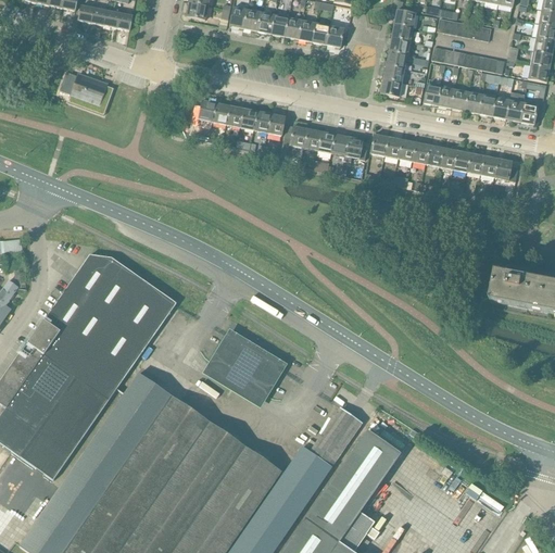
[(76,10),(77,0),(63,0),(62,7),(76,10)]
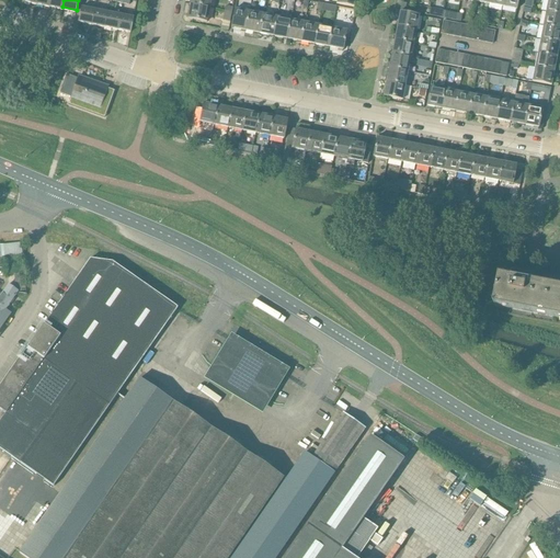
[(547,0),(546,9),(559,11),(559,0),(547,0)]
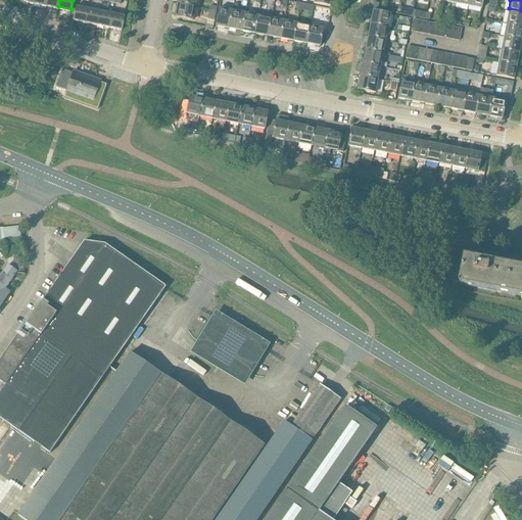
[(176,14),(194,18),(196,4),(180,1),(179,1),(176,14)]
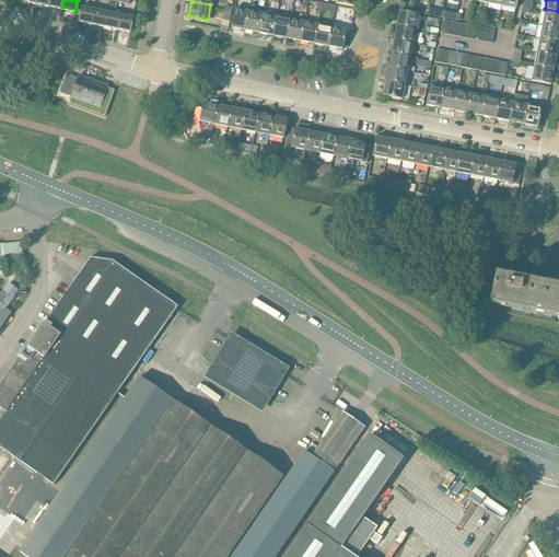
[(81,4),(79,20),(92,22),(95,7),(81,4)]
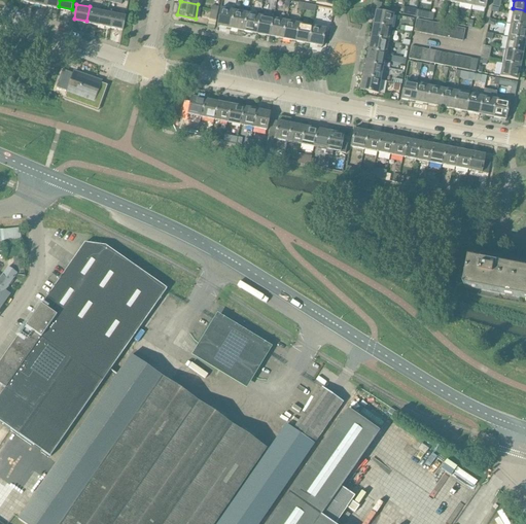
[(221,5),(218,24),(232,26),(234,16),(235,8),(221,5)]
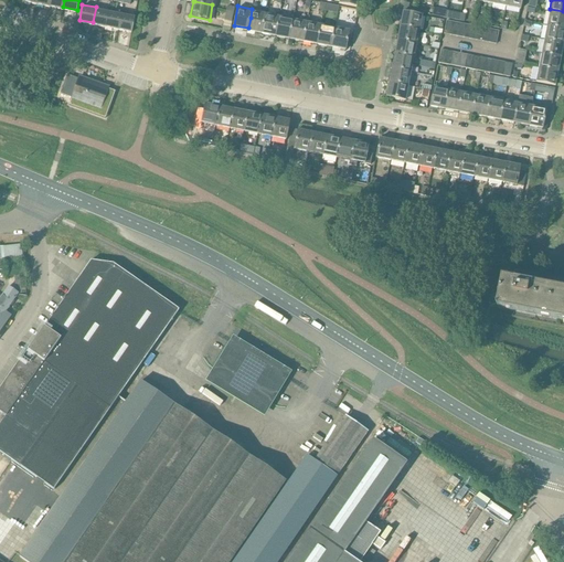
[(106,24),(108,9),(96,7),(93,22),(106,24)]
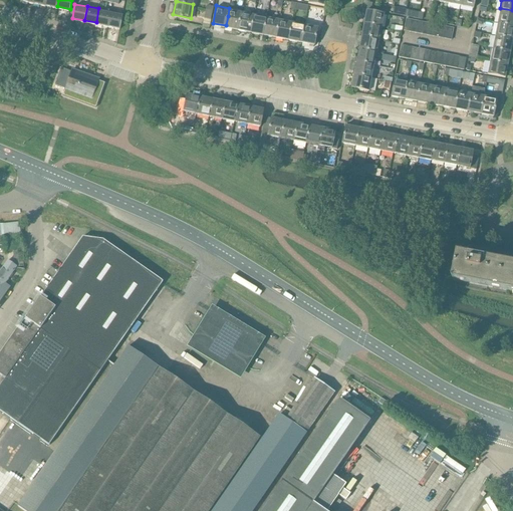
[(205,16),(204,21),(211,22),(211,17),(213,8),(206,7),(205,16)]
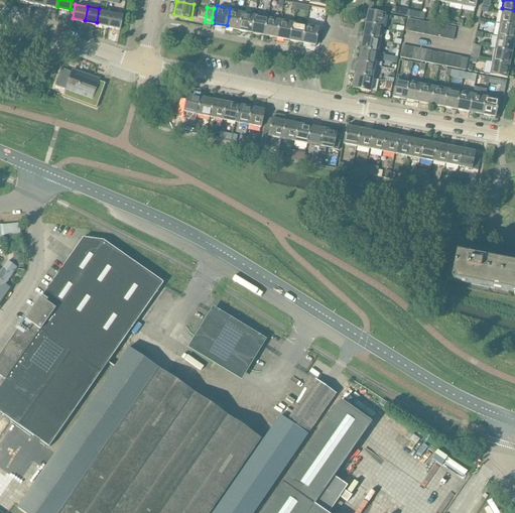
[(108,25),(111,11),(99,8),(97,22),(108,25)]
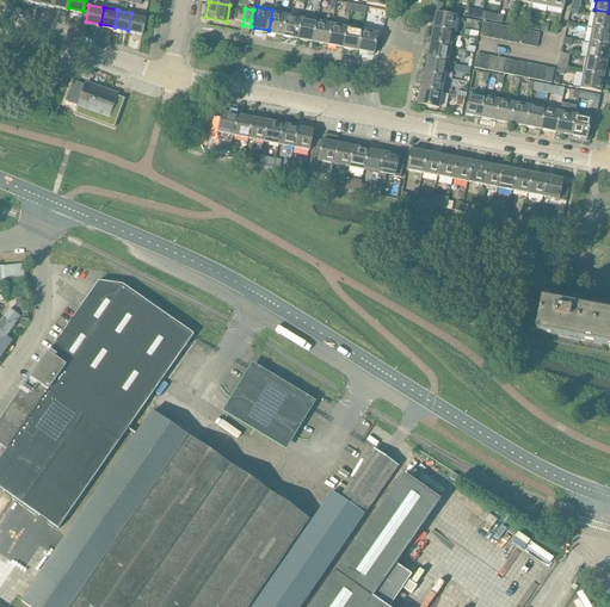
[(272,10),(271,19),(269,30),(283,33),(287,14),(288,12),(272,10)]
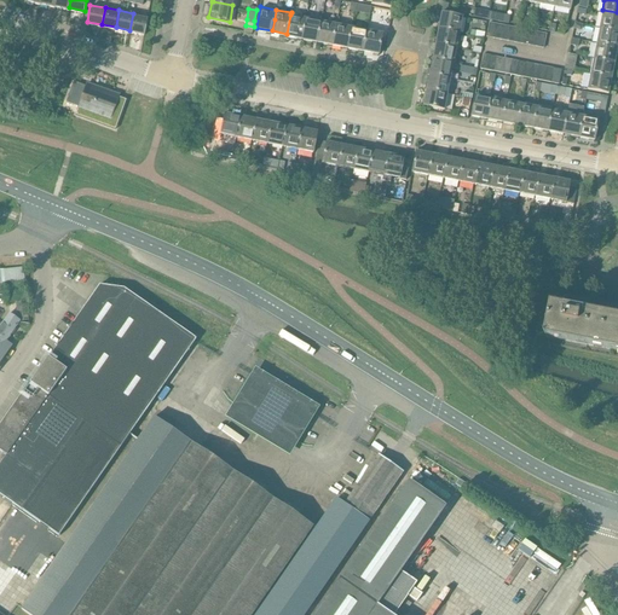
[(617,12),(602,10),(600,25),(617,28),(617,12)]
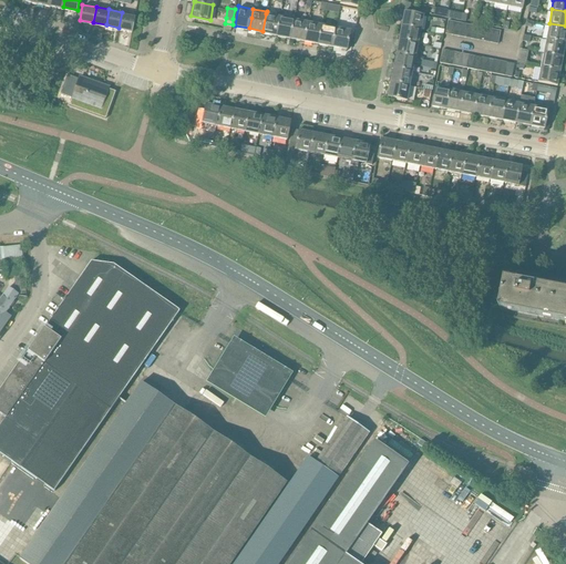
[(424,13),(404,10),(402,24),(421,28),(424,13)]
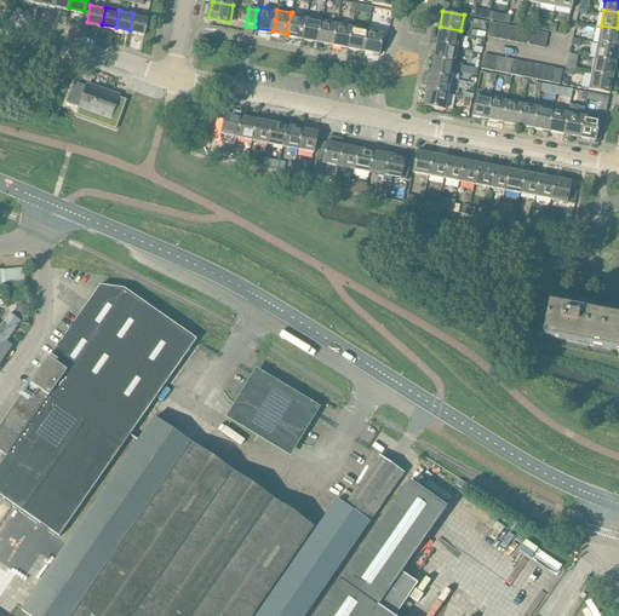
[(292,12),(291,15),(287,34),(303,36),(307,16),(292,12)]
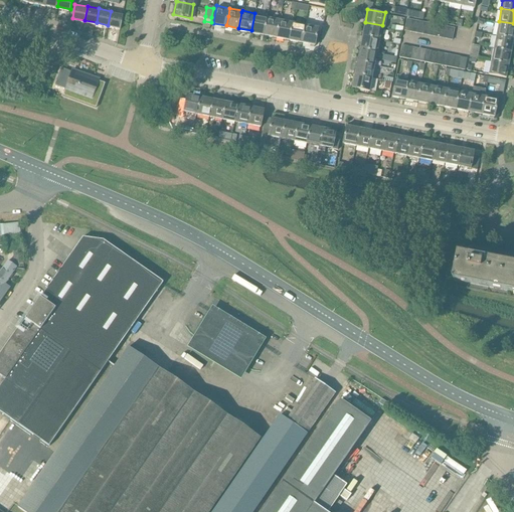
[(121,27),(123,13),(111,11),(108,25),(121,27)]
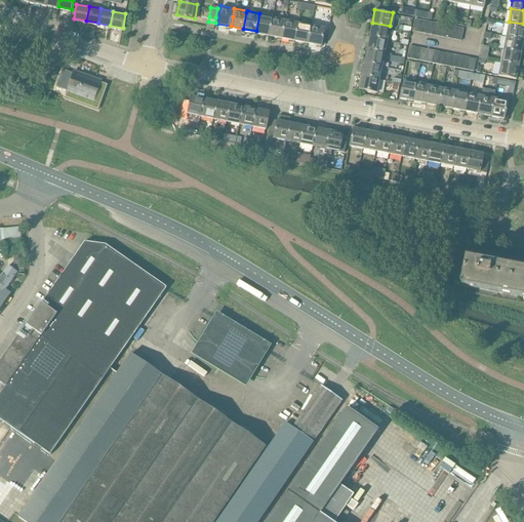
[(259,13),(256,31),(269,34),(273,15),(259,13)]
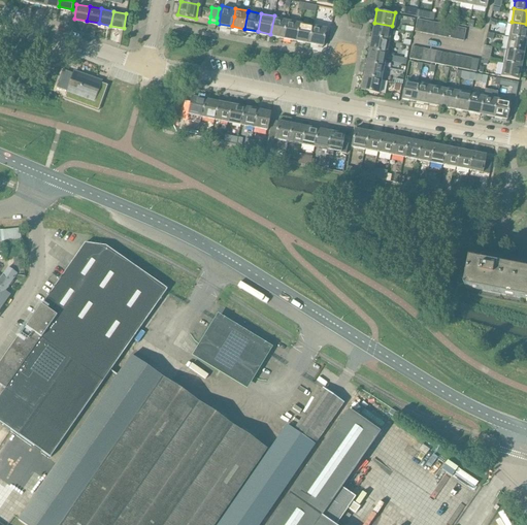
[(274,15),(270,34),(284,36),(287,21),(288,19),(274,15)]
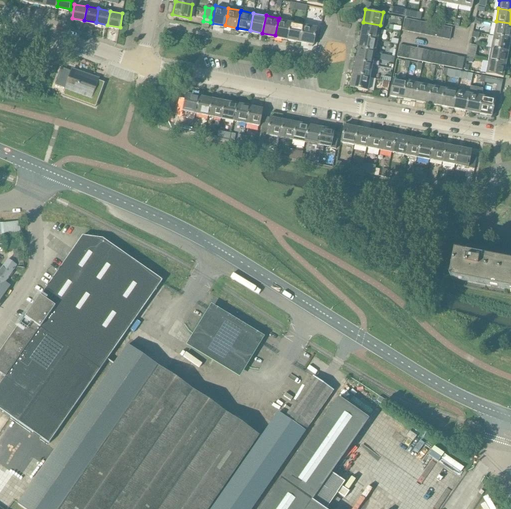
[(409,29),(411,17),(405,16),(403,28),(409,29)]
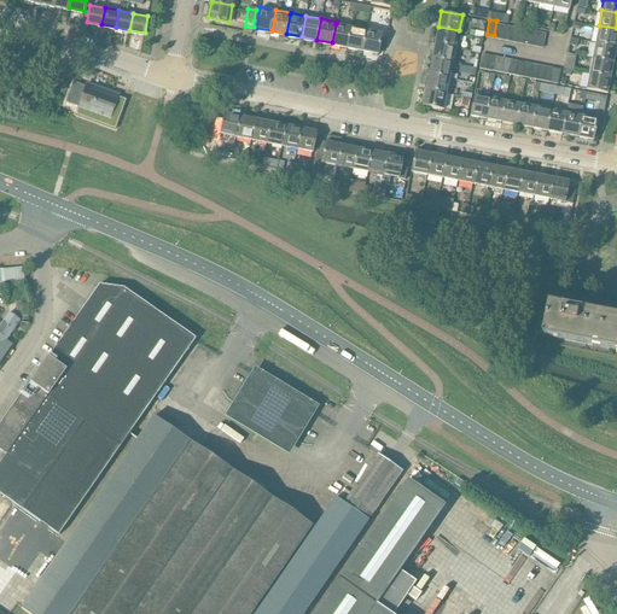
[(496,21),(494,35),(501,36),(504,22),(496,21)]
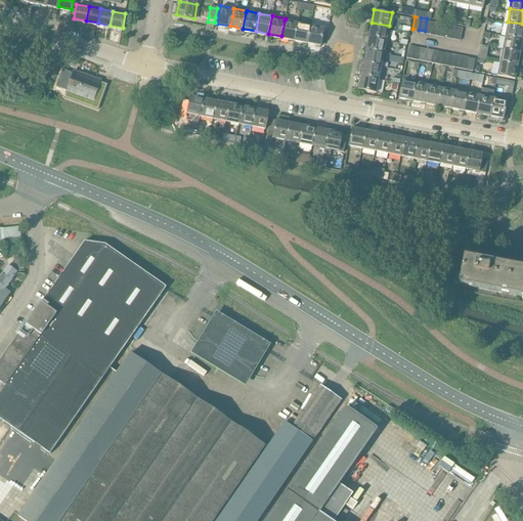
[(286,18),(285,20),(281,36),(295,39),(298,20),(286,18)]
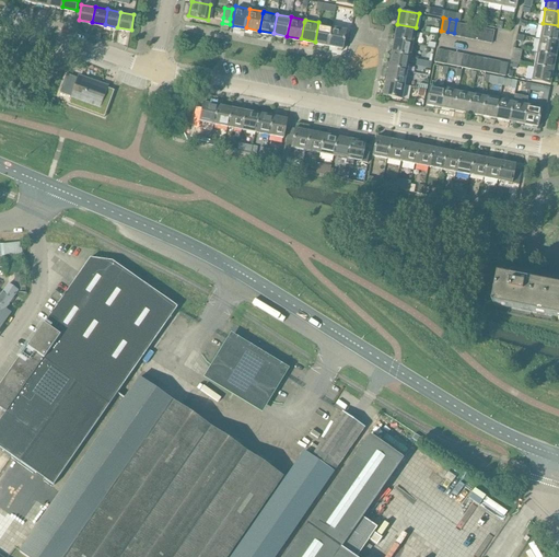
[(456,20),(454,33),(461,34),(463,22),(456,20)]
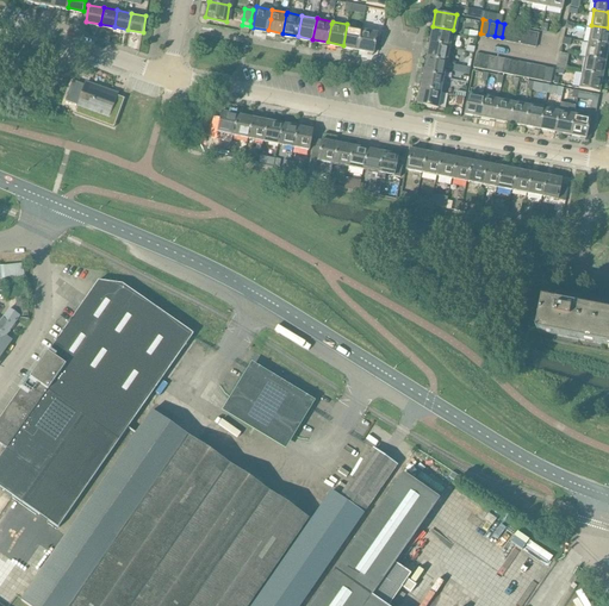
[(347,24),(343,45),(358,48),(362,27),(347,24)]
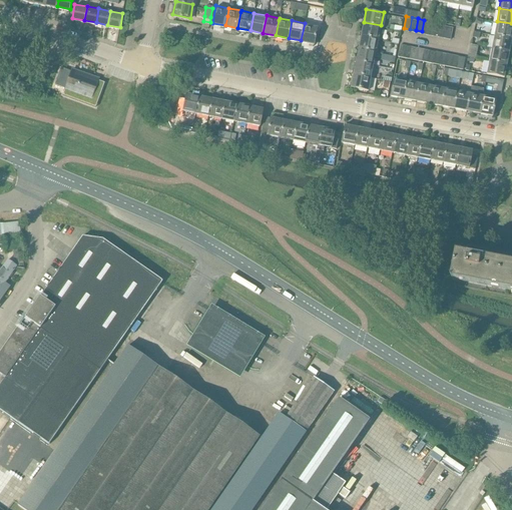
[(424,20),(422,31),(427,33),(430,21),(424,20)]
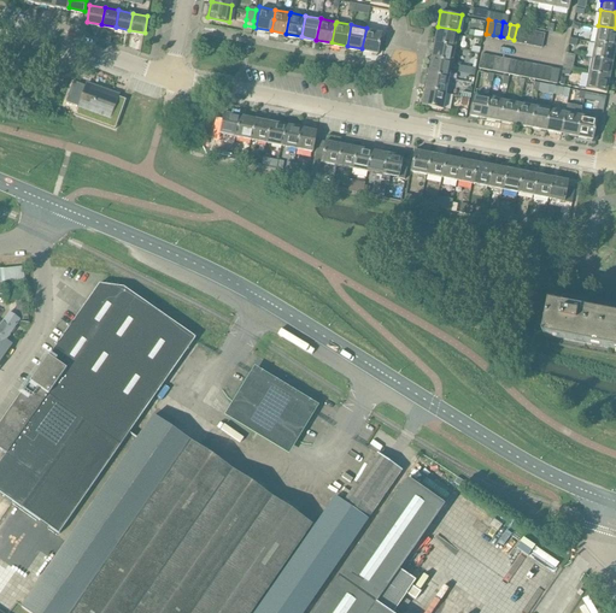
[(517,25),(514,40),(521,41),(524,27),(517,25)]
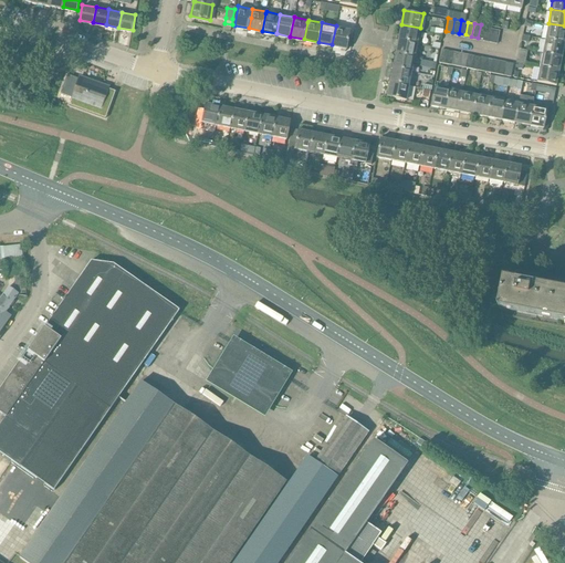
[(564,25),(548,23),(545,37),(564,41),(564,25)]
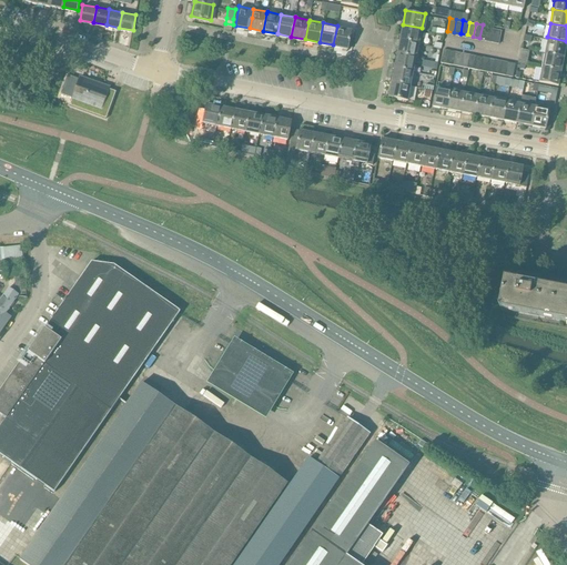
[(422,28),(403,24),(400,38),(419,42),(422,28)]
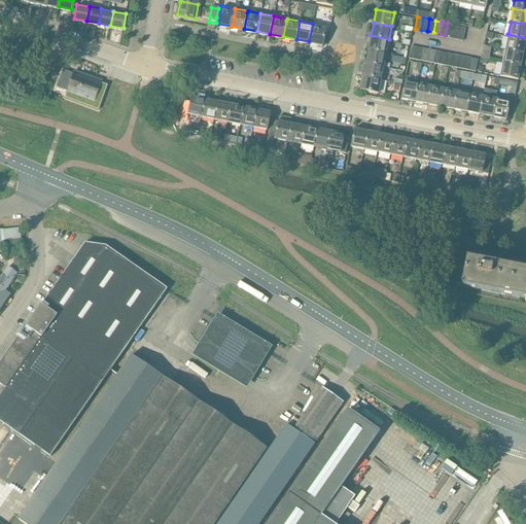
[(448,23),(445,35),(451,36),(454,24),(448,23)]
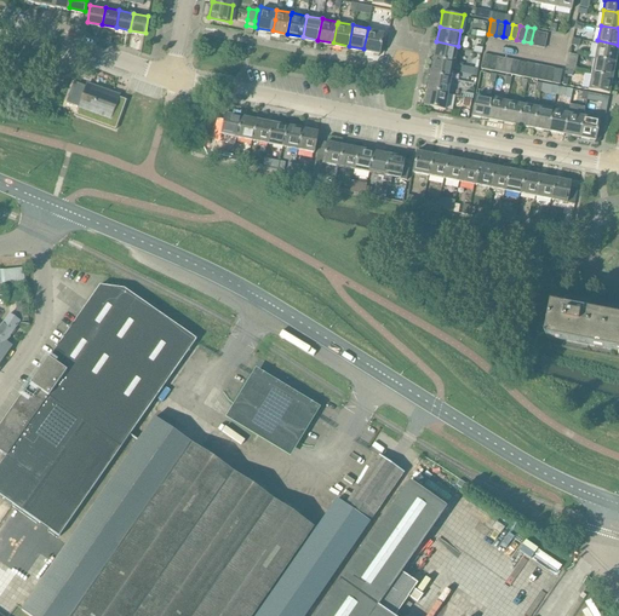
[(383,36),(384,30),(368,28),(364,49),(379,52),(382,39),(383,36)]
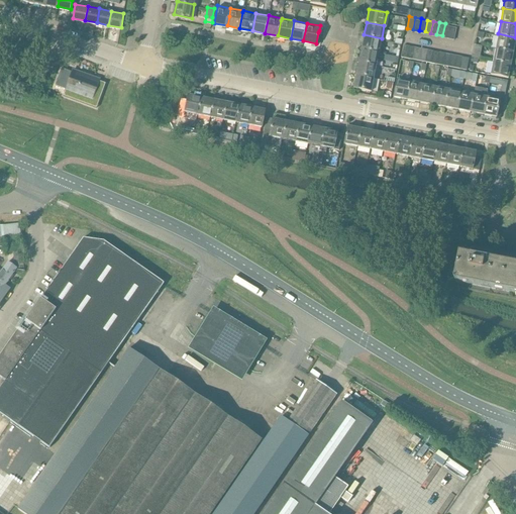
[(445,23),(442,35),(448,36),(450,24),(445,23)]
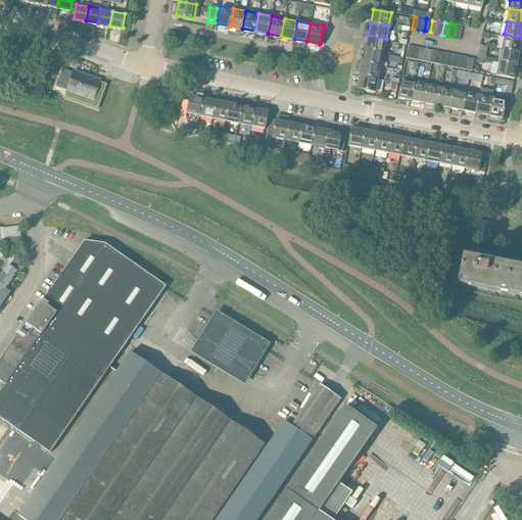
[(456,25),(454,37),(460,38),(462,26),(456,25)]
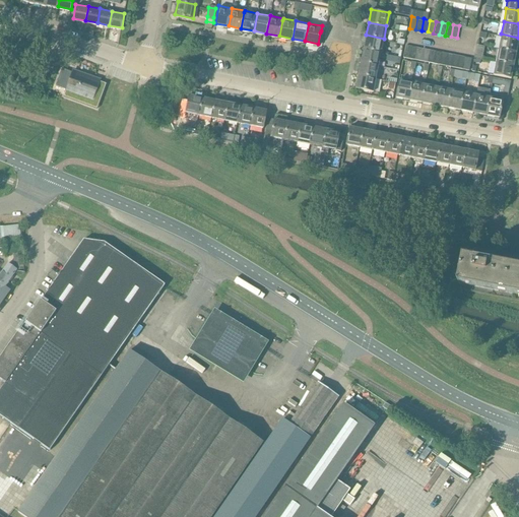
[(518,38),(501,34),(499,47),(516,50),(518,42),(518,38)]
